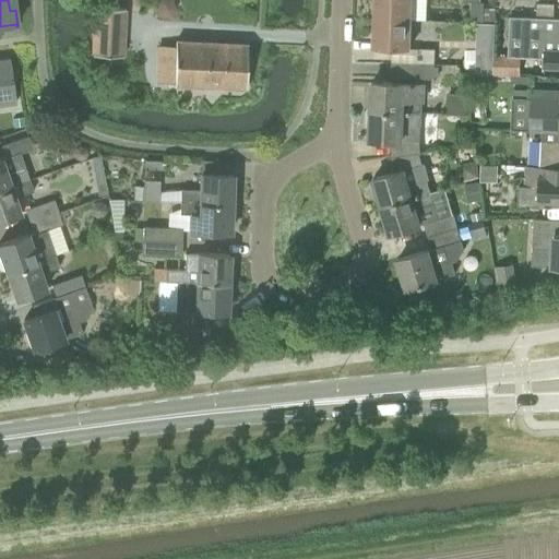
[(93,0),(91,52),(120,54),(125,54),(128,9),(109,8),(109,0),(93,0)]
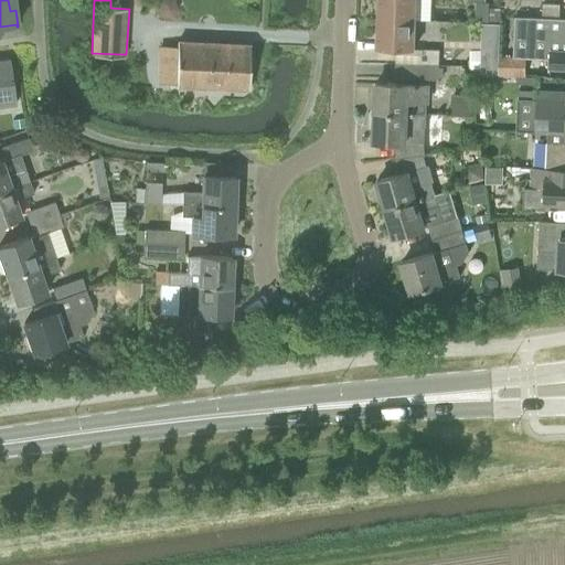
[(380,0),(380,19),(416,20),(416,0),(380,0)]
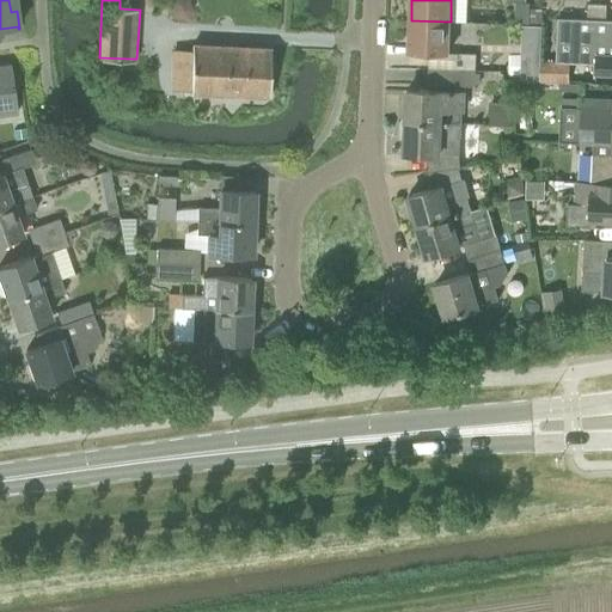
[(589,4),(588,19),(606,19),(607,5),(589,4)]
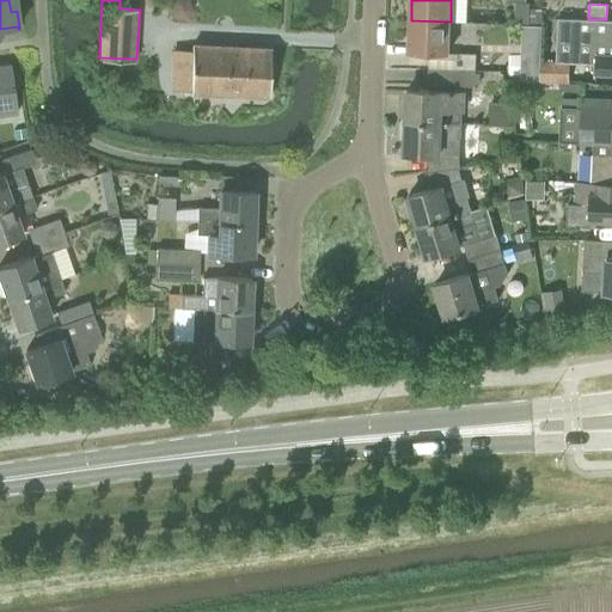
[(531,8),(531,25),(544,25),(544,10),(531,8)]
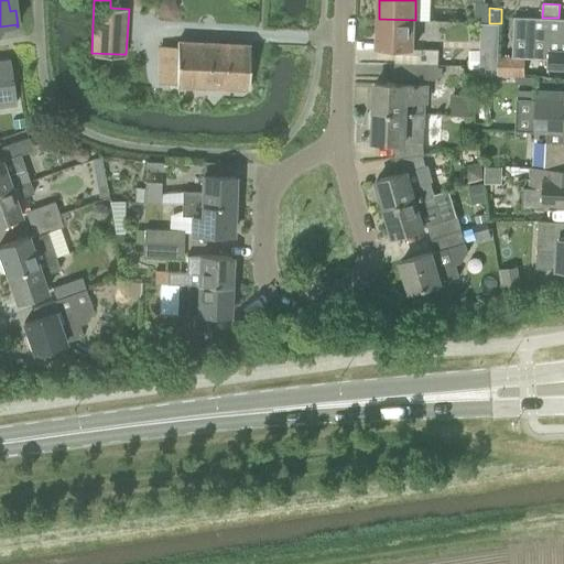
[(563,18),(559,18),(542,18),(516,17),(514,38),(531,38),(531,52),(551,53),(550,68),(563,68),(563,18)]
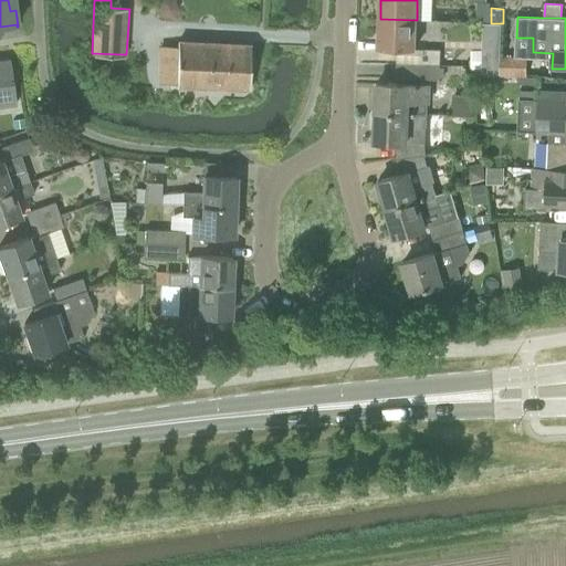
[(379,48),(401,49),(415,49),(417,20),(380,19),(379,48)]
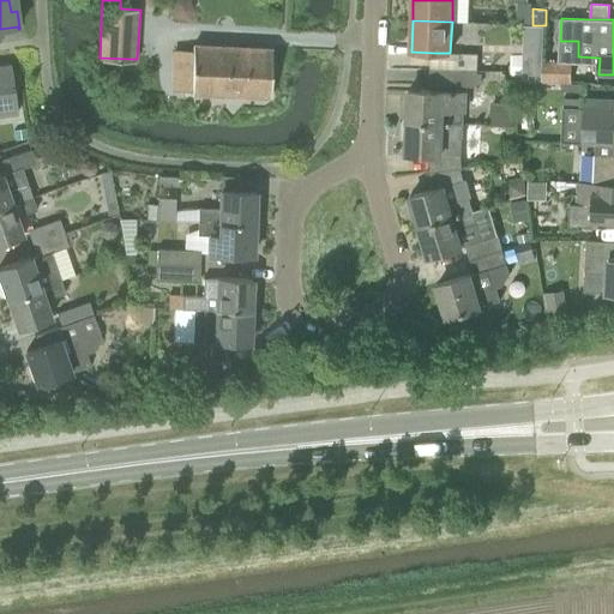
[(271,49),(193,46),(192,92),(271,96),(271,49)]
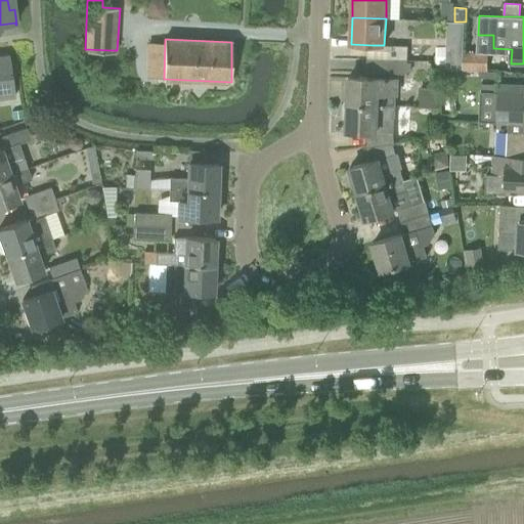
[(392,58),(408,59),(408,46),(393,45),(392,58)]
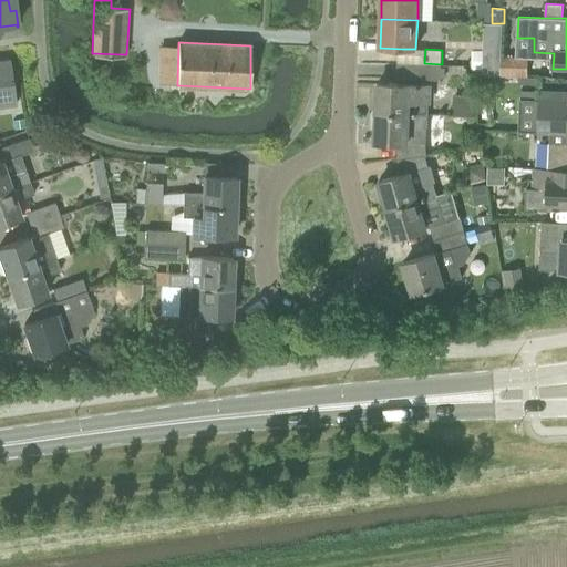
[(502,54),(501,75),(529,76),(529,55),(502,54)]
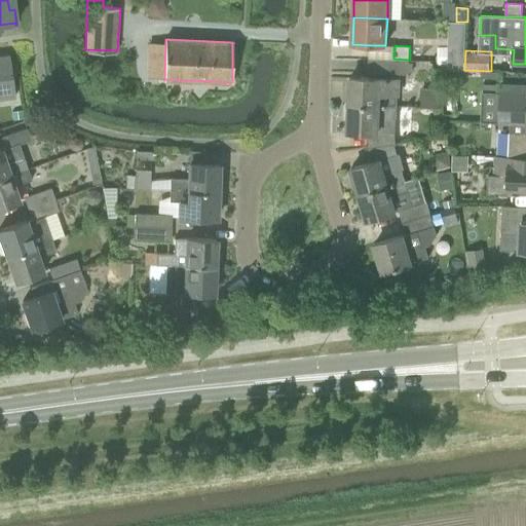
[(0,57),(0,99),(15,97),(9,55),(0,57)]
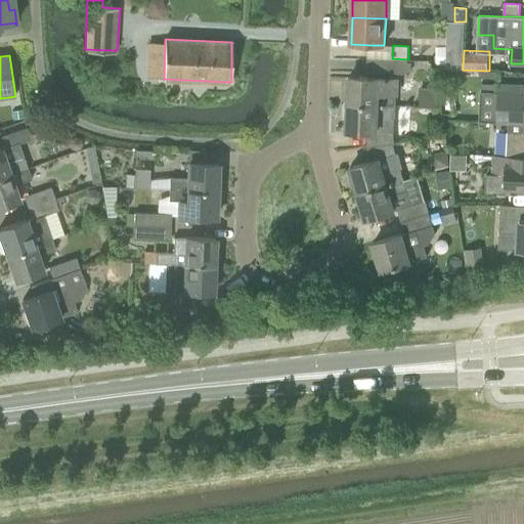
[(366,72),(407,74),(407,72),(411,72),(412,62),(408,62),(408,60),(367,58),(366,72)]
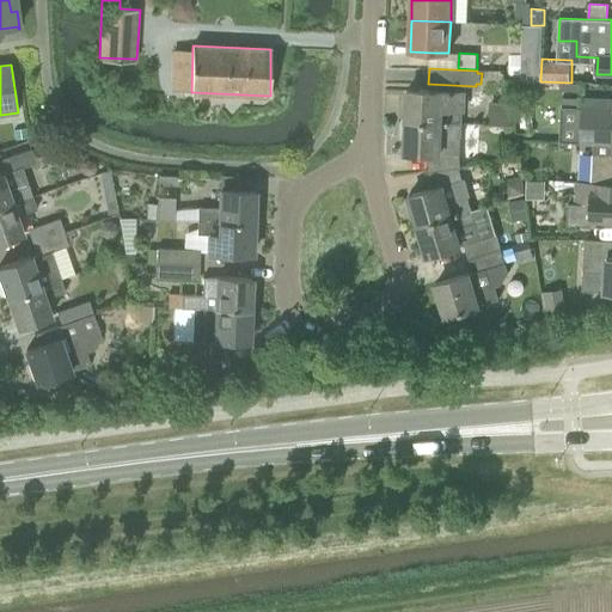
[(463,123),(463,111),(464,92),(408,90),(408,103),(404,103),(404,118),(407,118),(407,122),(463,123)]
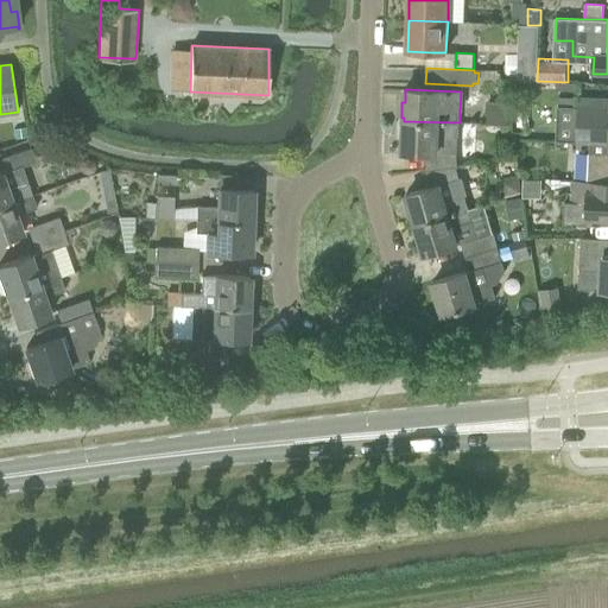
[(508,125),(506,102),(487,101),(486,124),(508,125)]
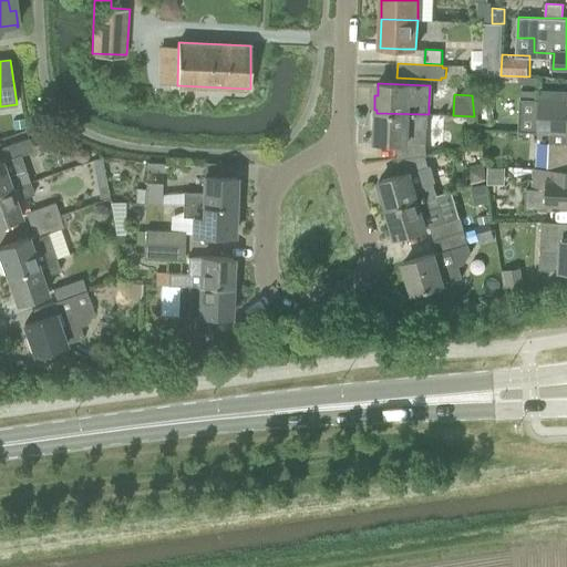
[(566,94),(565,101),(516,98),(515,131),(538,132),(538,133),(552,134),(550,142),(549,168),(566,169),(566,94)]
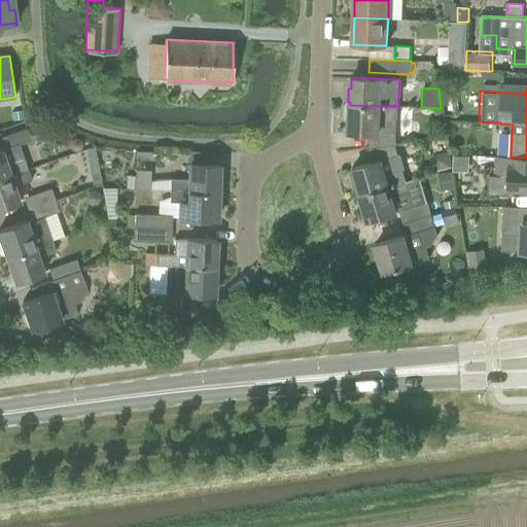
[(347,120),(350,120),(349,132),(367,133),(370,147),(396,144),(396,133),(396,118),(397,118),(398,106),(350,105),(350,107),(348,107),(347,120)]
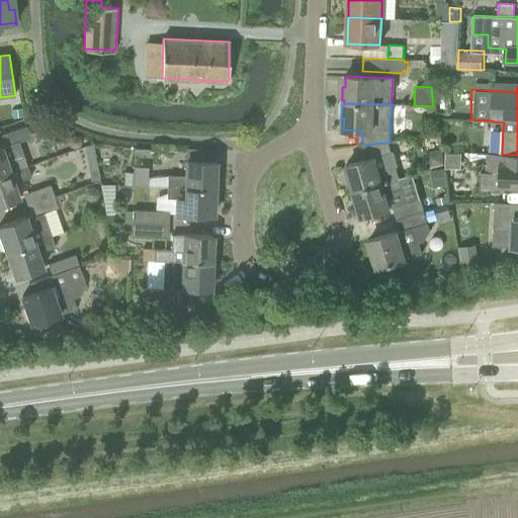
[(12,110),(13,117),(22,116),(21,108),(12,110)]
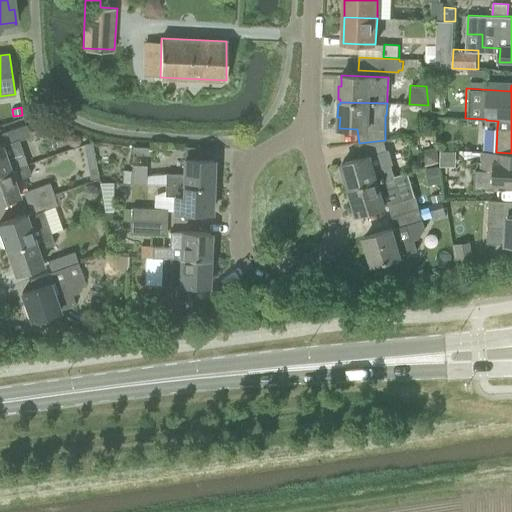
[(0,173),(27,165),(23,154),(20,155),(16,141),(12,129),(1,133),(5,144),(0,145),(0,173)]
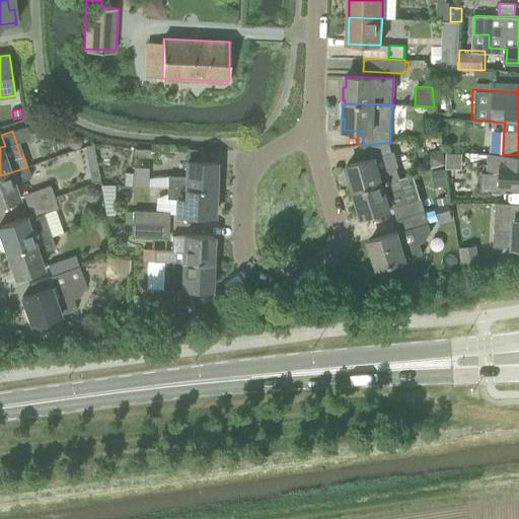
[(390,142),(364,145),(366,160),(347,165),(351,176),(348,176),(352,190),(354,189),(355,192),(399,177),(396,167),(398,166),(394,151),(390,153),(390,142)]
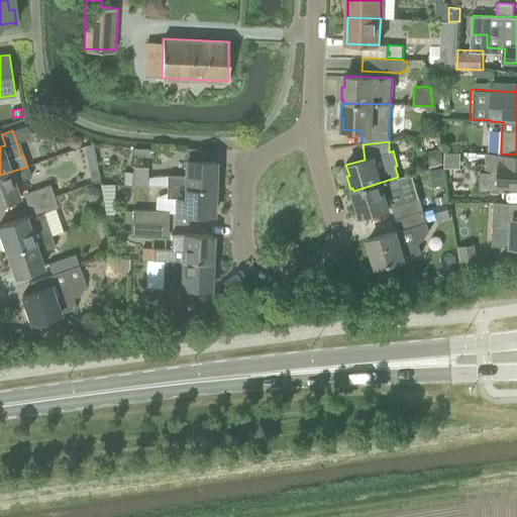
[(133,172),(133,185),(146,185),(148,154),(148,149),(133,148),(133,172)]
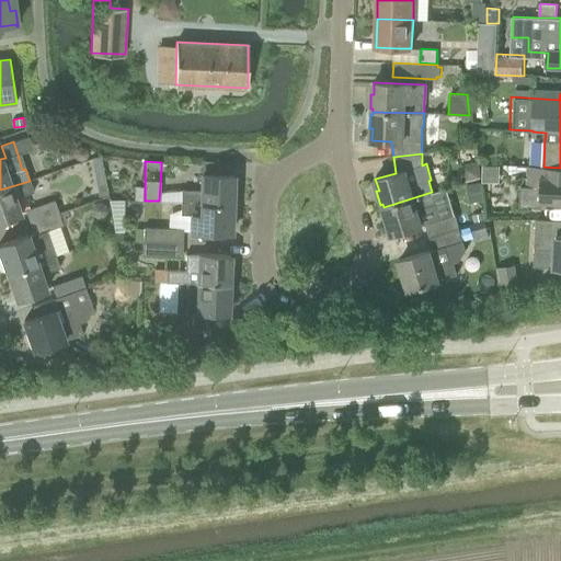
[(560,168),(544,167),(528,165),(527,186),(522,186),(521,207),(541,207),(541,202),(560,203),(560,168)]
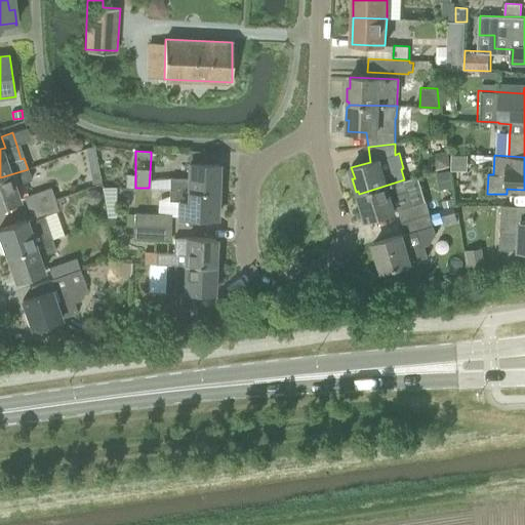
[(220,175),(217,175),(218,164),(190,163),(189,178),(170,177),(169,190),(217,191),(217,189),(219,189),(220,175)]
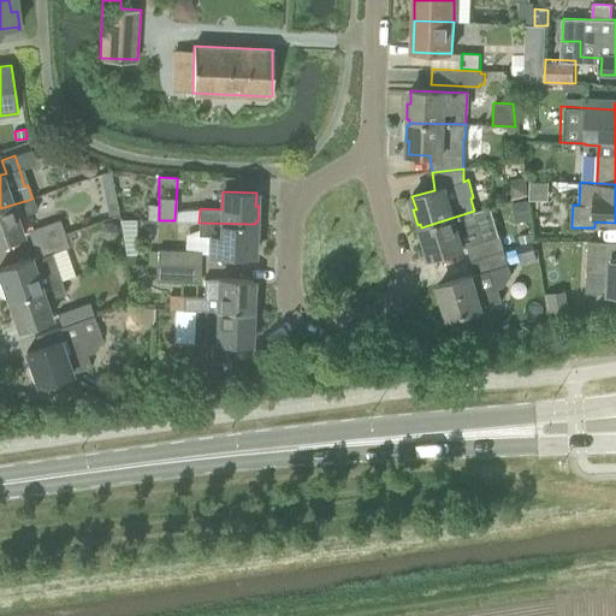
[(0,243),(22,236),(16,219),(37,212),(33,199),(0,208),(0,243)]
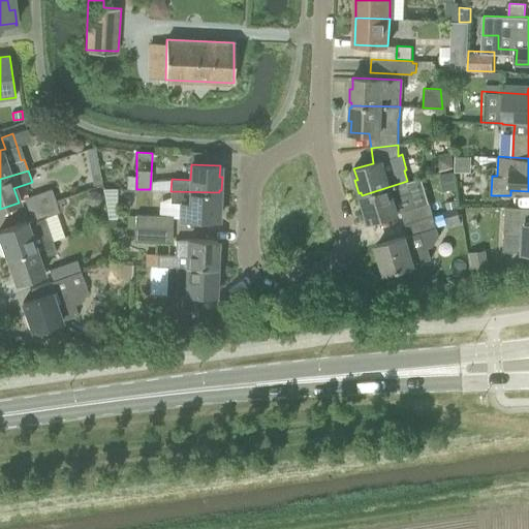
[(444,188),(457,186),(454,170),(441,174),(444,188)]
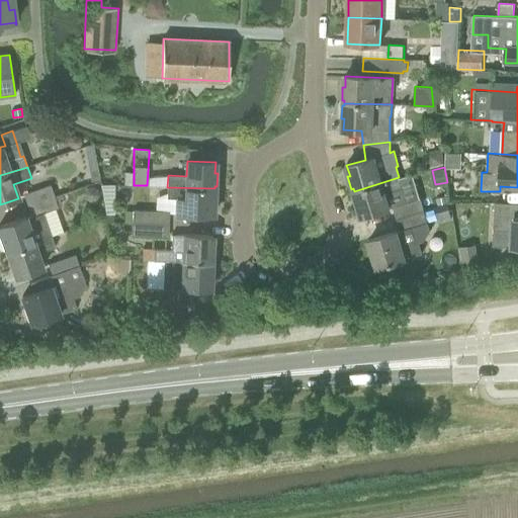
[(97,170),(89,171),(91,182),(99,180),(97,170)]
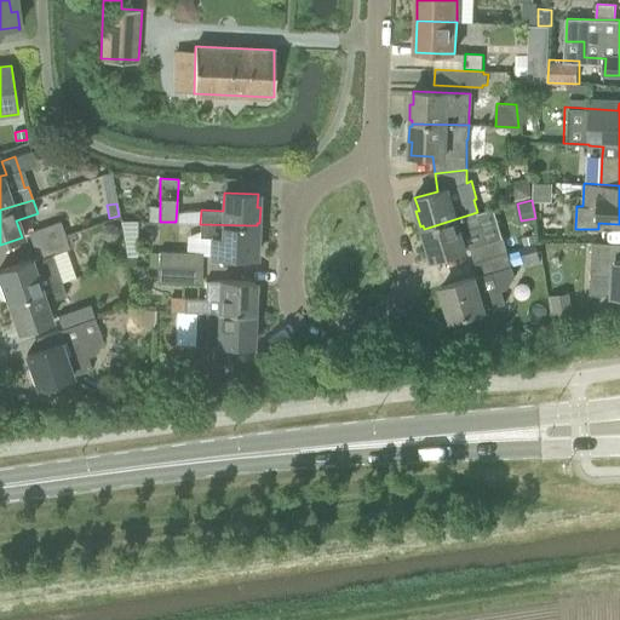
[(476,262),(507,252),(503,237),(487,242),(482,227),(477,212),(424,229),(425,231),(423,233),(426,247),(430,247),(434,259),(472,248),(476,262)]
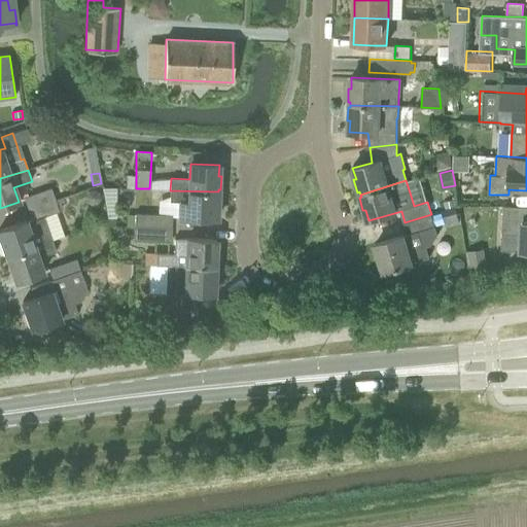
[(51,187),(24,197),(28,209),(56,200),(51,187)]
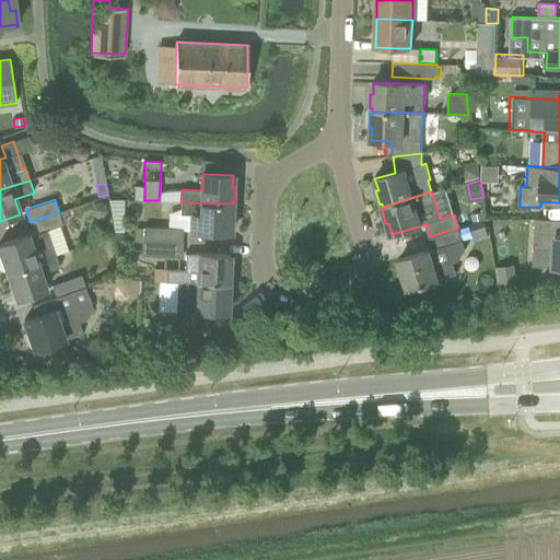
[(231,233),(231,221),(234,221),(234,207),(232,207),(232,203),(181,202),(181,214),(200,216),(199,232),(231,233)]
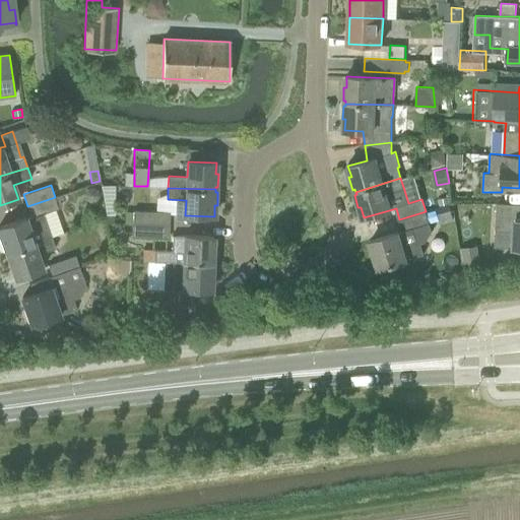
[(441,206),(449,203),(447,196),(439,199),(441,206)]
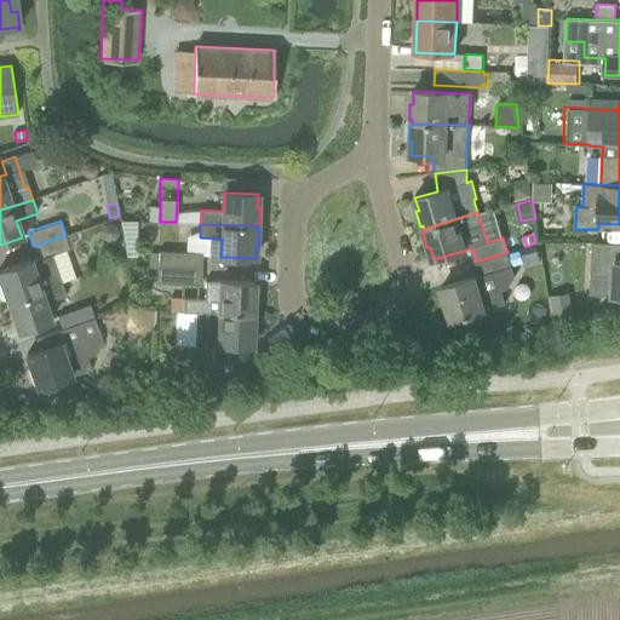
[(65,235),(33,246),(38,258),(29,260),(0,270),(0,277),(3,283),(0,283),(0,286),(5,299),(7,298),(9,302),(61,282),(52,256),(70,248),(68,242),(65,235)]
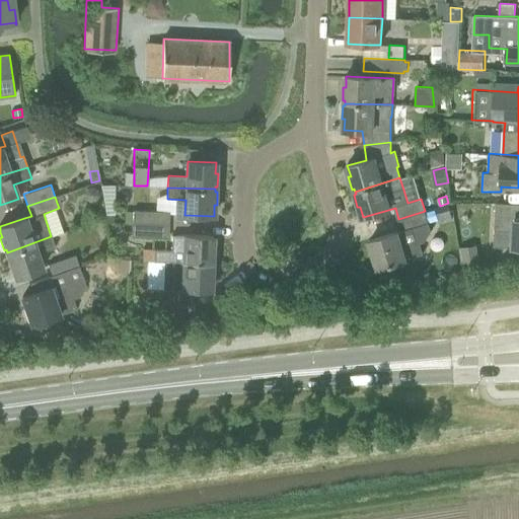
[(514,231),(513,247),(518,247),(518,204),(497,204),(495,230),(514,231)]
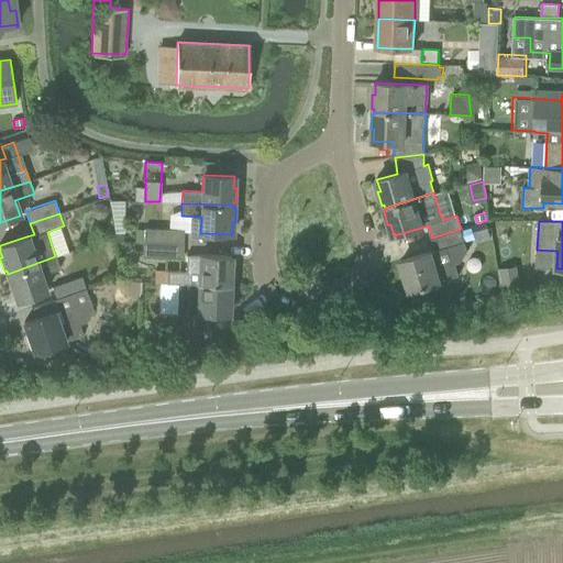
[(144,243),(144,230),(135,229),(135,243),(144,243)]
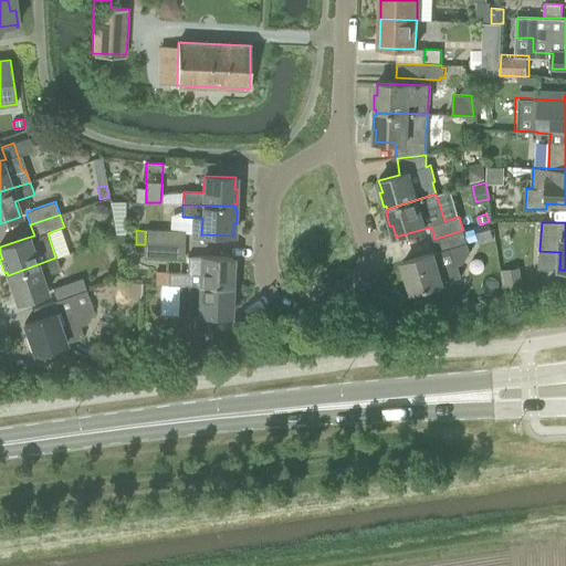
[(184,245),(185,231),(145,230),(145,244),(158,244),(184,245)]
